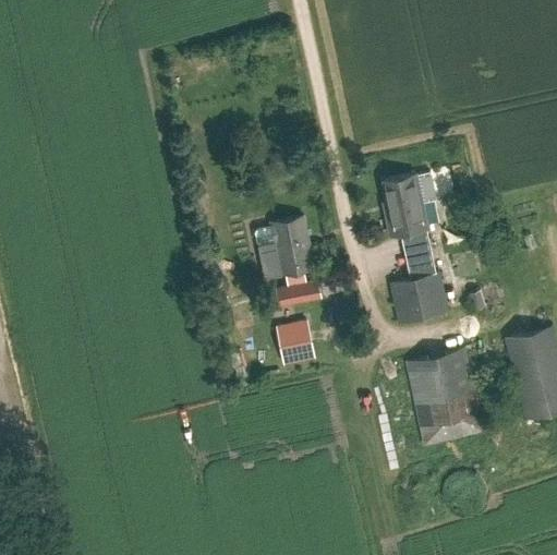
[(435,201),(430,173),(414,177),(414,175),(382,181),(389,217),(385,218),(389,237),(425,229),(420,204),(435,201)]
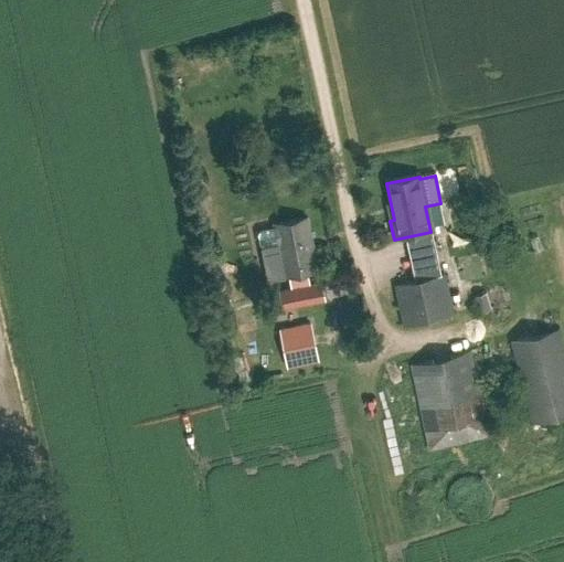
[(317,271),(308,220),(274,226),(275,229),(261,231),(257,235),(259,246),(264,248),(278,246),(284,276),(297,274),(299,287),(278,292),(282,309),(323,301),(320,284),(308,286),(306,273),(317,271)]
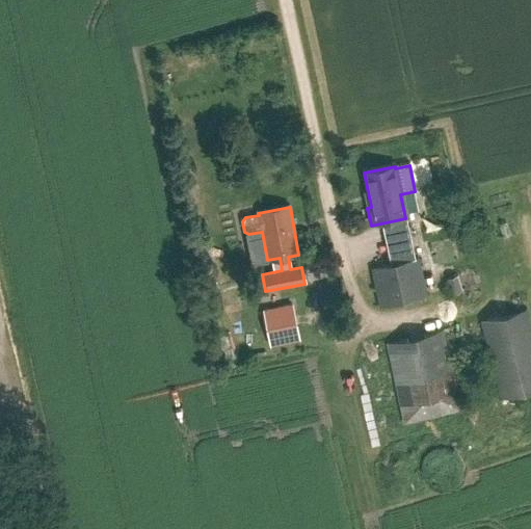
[(380,308),(426,297),(418,261),(373,270),(380,308)]
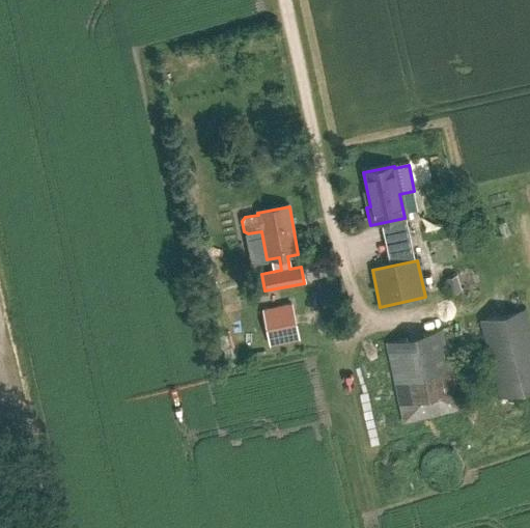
[(452,296),(462,293),(456,276),(447,279),(452,296)]
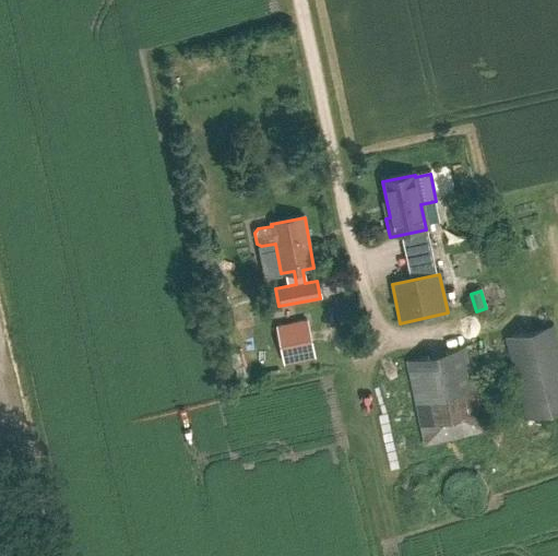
[(283,366),(315,359),(307,321),(275,327),(283,366)]
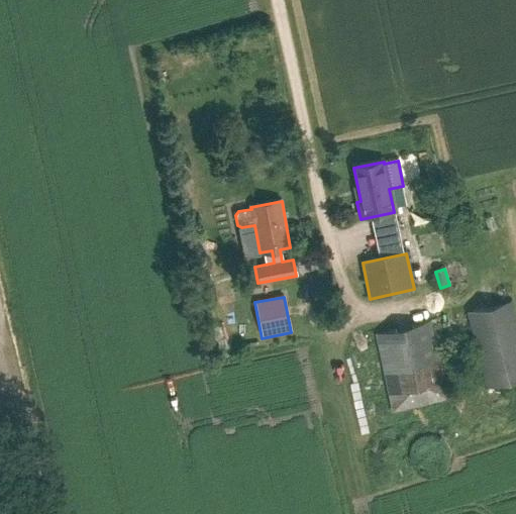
[(486,390),(515,381),(515,319),(512,302),(466,314),(486,390)]
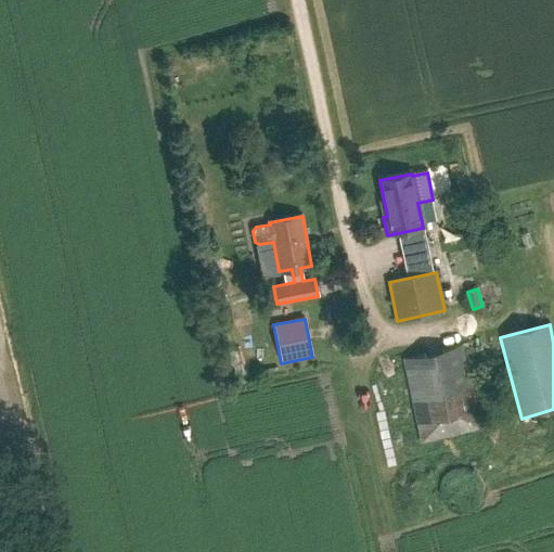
[(421,444),(480,431),(462,346),(402,361),(421,444)]
